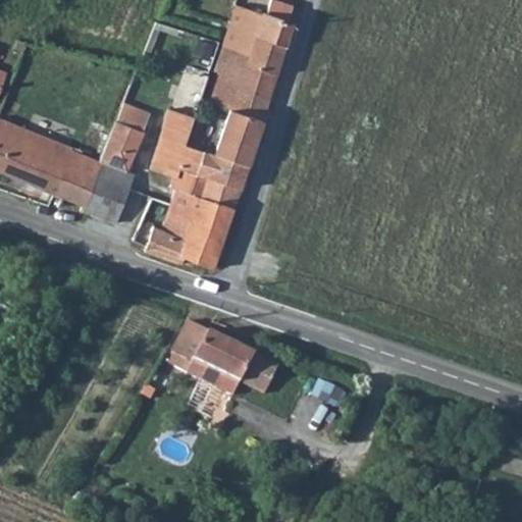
[(240,5),(226,45),(250,54),(248,63),(278,72),(299,10),(274,1),(268,15),(240,5)]
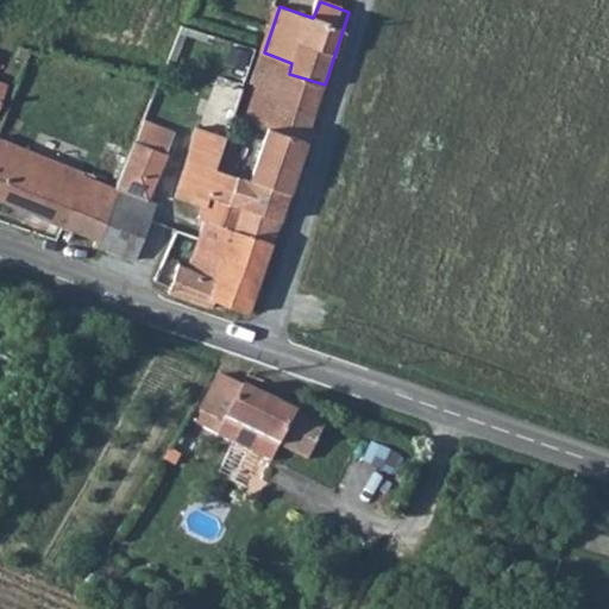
[(257,83),(255,90),(316,113),(325,85),(289,74),(292,63),(264,52),(256,80),(257,83)]
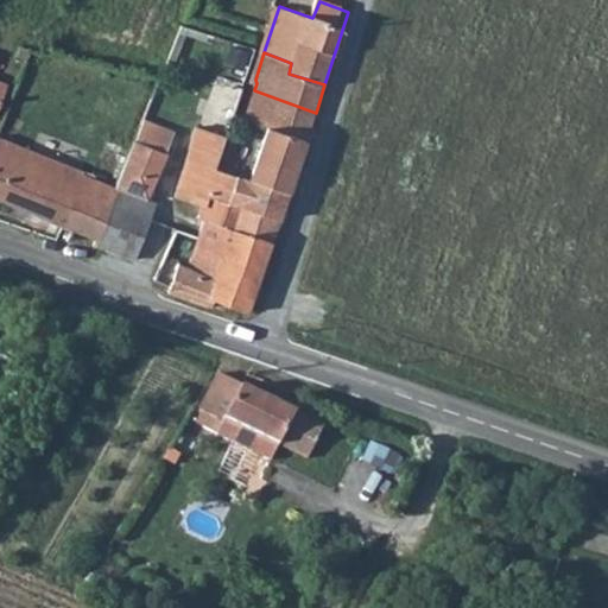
[(254,90),(246,120),(268,127),(306,141),(316,113),(254,90)]
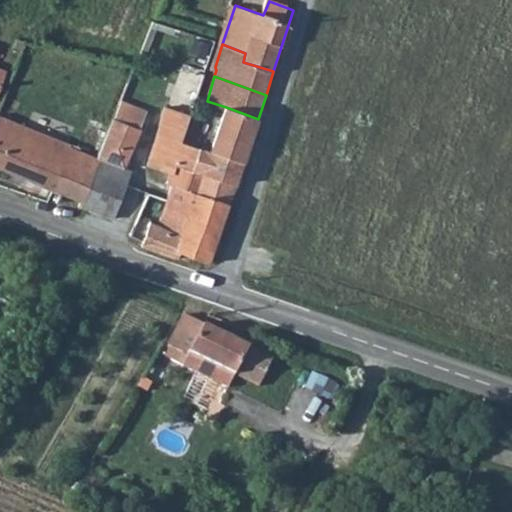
[(226,107),(211,154),(244,164),(258,119),(226,107)]
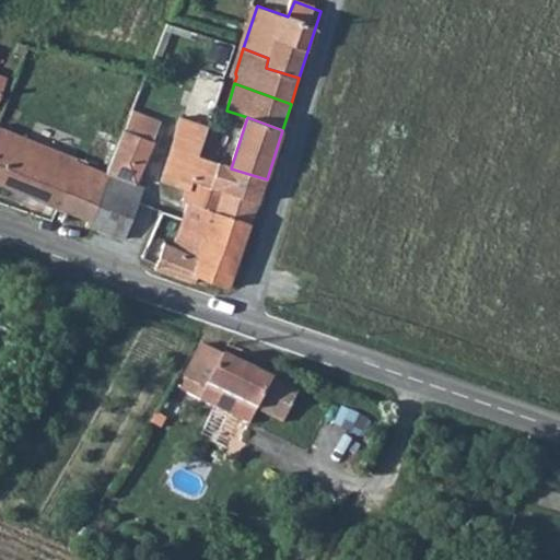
[(185,201),(190,203),(219,211),(224,193),(259,202),(267,179),(231,168),(210,161),(202,158),(208,136),(210,128),(183,119),(164,182),(188,189),(185,201)]
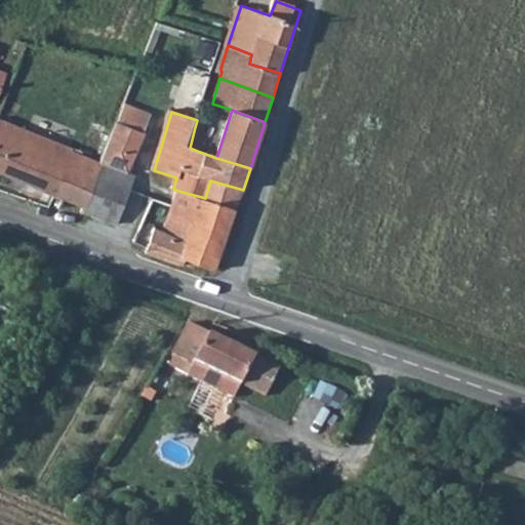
[(0,117),(0,171),(61,197),(55,216),(78,225),(84,211),(102,162),(74,151),(74,148),(0,117)]
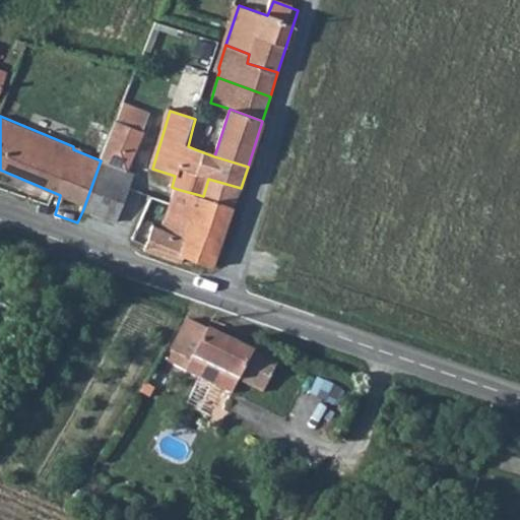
[(101,139),(108,143),(115,124),(93,116),(88,128),(98,132),(101,126),(105,128),(101,139)]
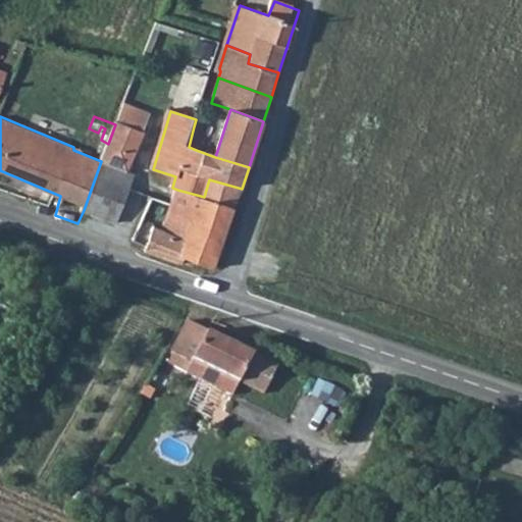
[(196,119),(194,126),(203,129),(206,118),(197,116),(196,119)]
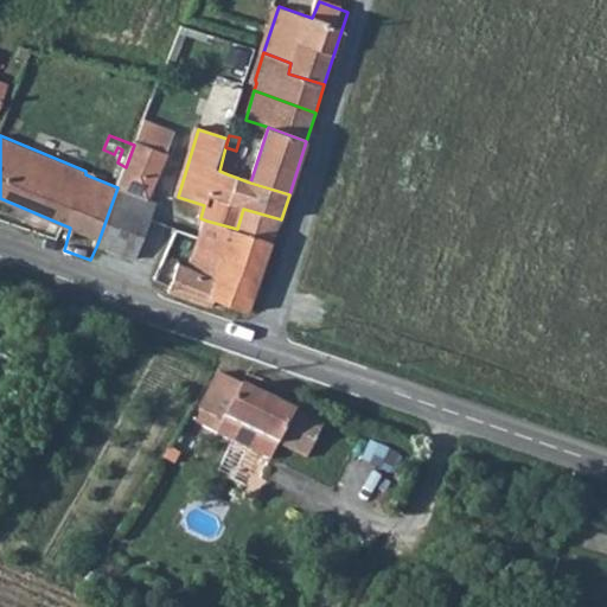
[(168,152),(136,139),(134,145),(126,167),(117,187),(148,200),(168,152)]
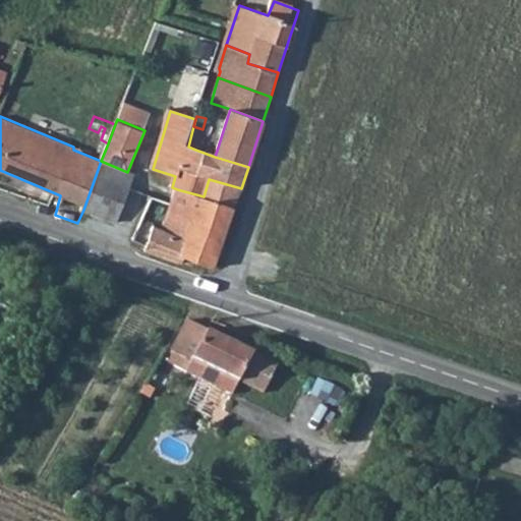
[(193,126),(188,147),(195,150),(203,129),(193,126)]
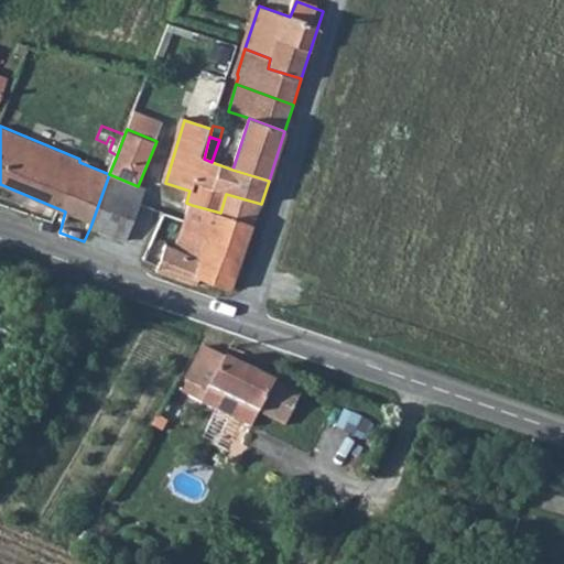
[(109,174),(90,227),(127,241),(147,190),(138,186),(109,174)]
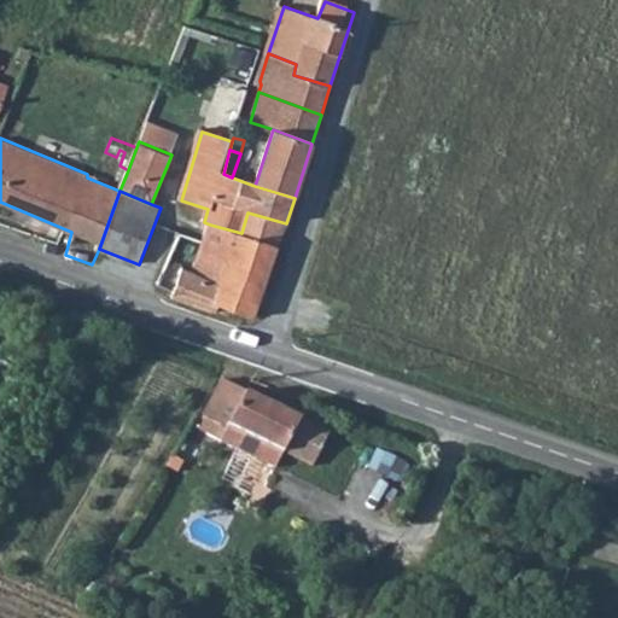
[(184,267),(175,292),(175,297),(217,313),(220,307),(256,319),(286,223),(248,213),(242,233),(210,225),(199,262),(196,272),(184,267)]
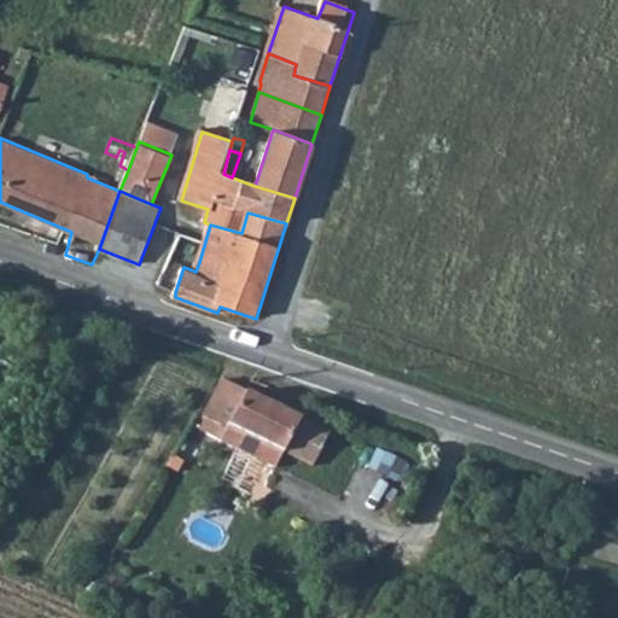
[(221,380),(219,380),(200,415),(210,421),(204,433),(233,448),(240,432),(266,445),(260,461),(273,467),(281,452),(298,417),(221,380)]
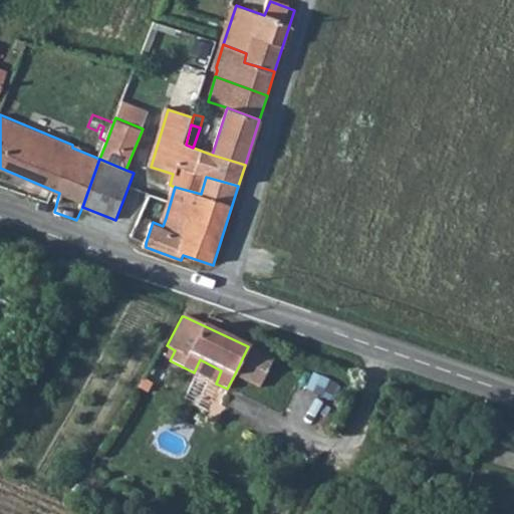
[(248,346),(234,375),(258,387),(272,358),(248,346)]
